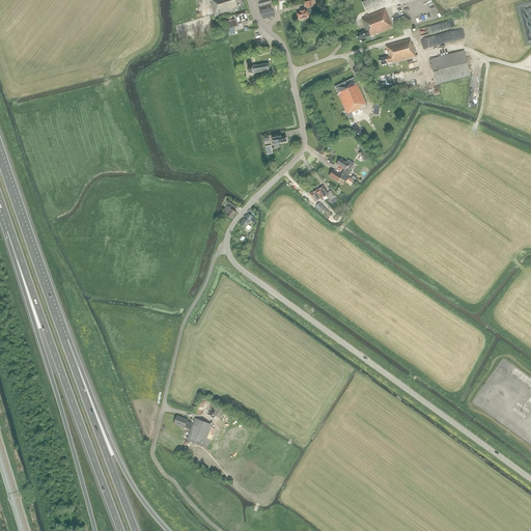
[(211,0),(212,3),(211,4),(215,18),(234,11),(234,10),(236,9),(238,11),(240,11),(239,7),(244,6),(242,0),(211,0)]
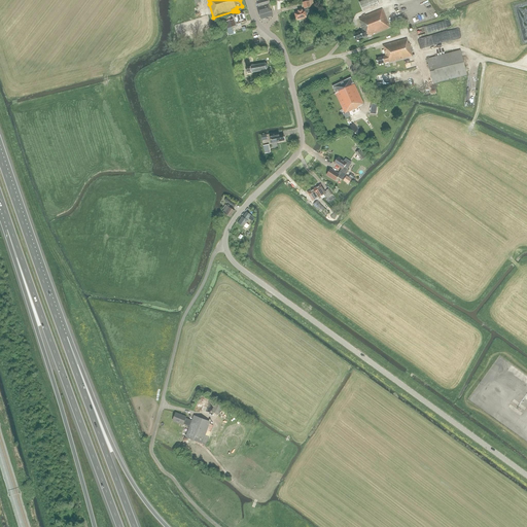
[(305,8),(306,8),(308,8),(314,6),(312,0),(303,2),(305,8)]
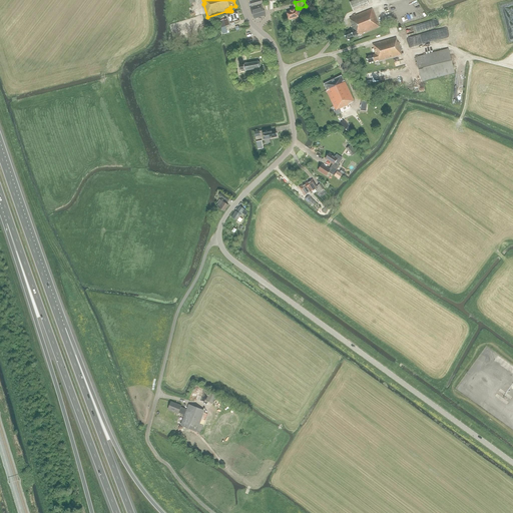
[(353,0),(354,1),(350,2),(354,11),(369,5),(367,0),(353,0)]
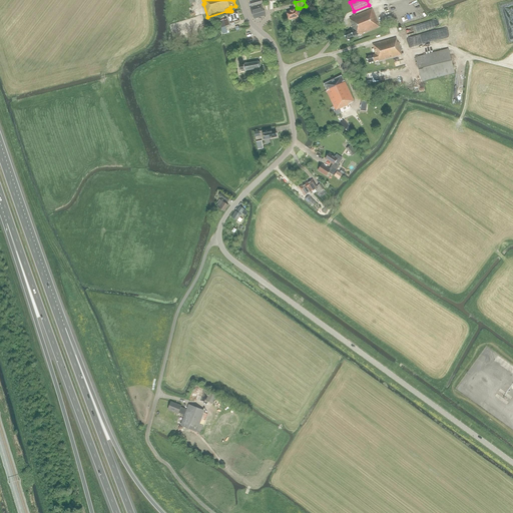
[(264,11),(262,5),(250,8),(252,15),(253,18),(259,16),(259,18),(266,16),(265,11),(264,11)]
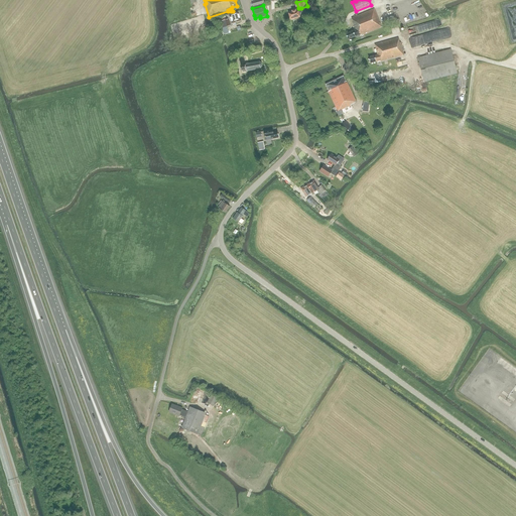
[(299,8),(300,9),(296,10),(295,10),(292,11),(288,12),(290,19),(291,19),(291,20),(294,19),(294,18),(299,17),(298,13),(302,12),(301,9),(301,8),(299,8)]
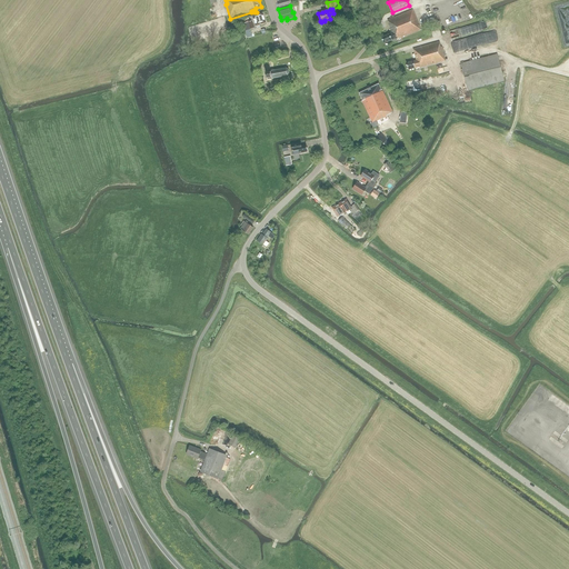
[(401,39),(421,30),(412,10),(388,20),(390,26),(389,26),(392,32),(388,35),(381,38),(383,43),(392,40),(393,42),(397,40),(397,38),(400,37),(401,39)]
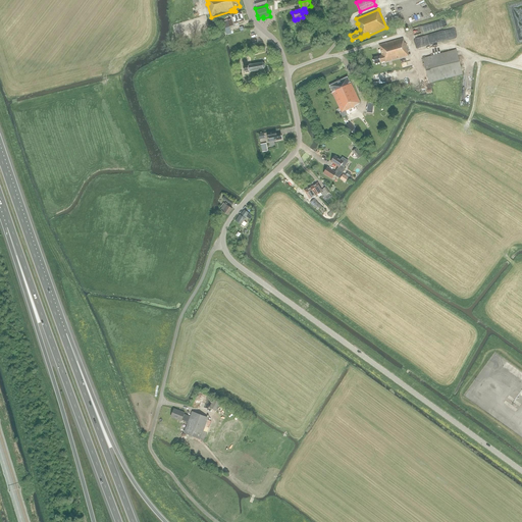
[(233,27),(239,25),(238,23),(244,21),(242,11),(231,14),(231,15),(230,15),(231,19),(223,21),(225,29),(233,25),(233,27)]
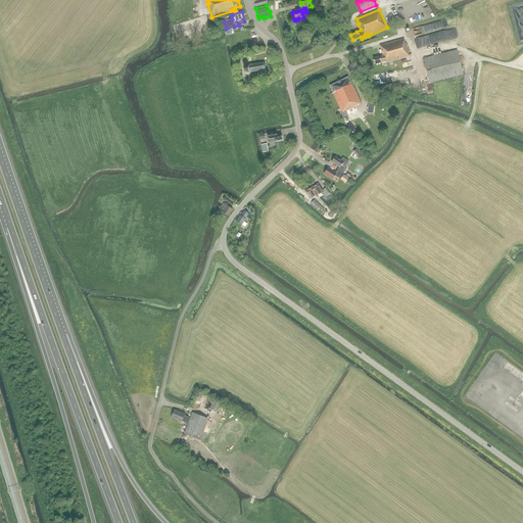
[(427,26),(428,32),(447,27),(445,20),(427,26)]
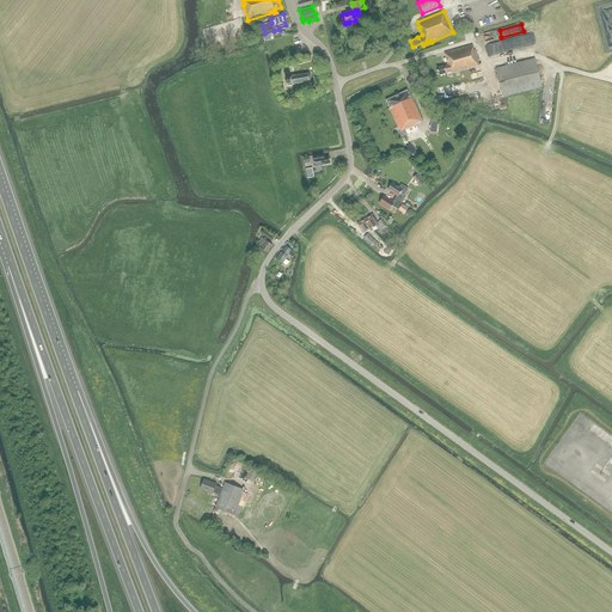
[(475,51),(472,46),(445,53),(448,66),(445,66),(438,68),(439,75),(446,73),(452,72),(453,73),(479,66),(476,50),(475,51)]
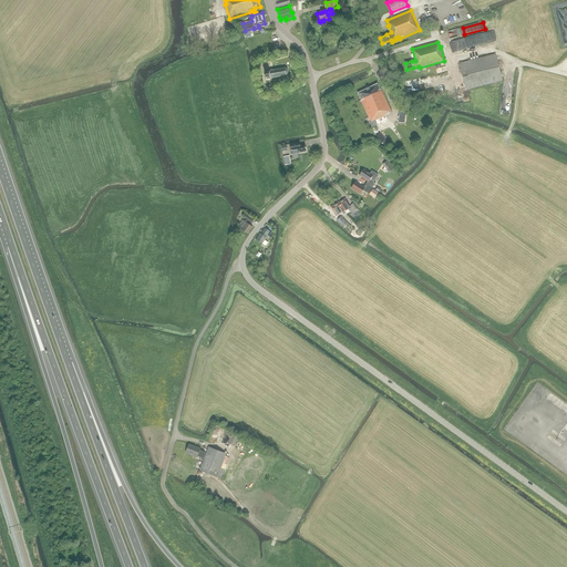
[(467,90),(503,80),(495,53),(460,63),(467,90)]
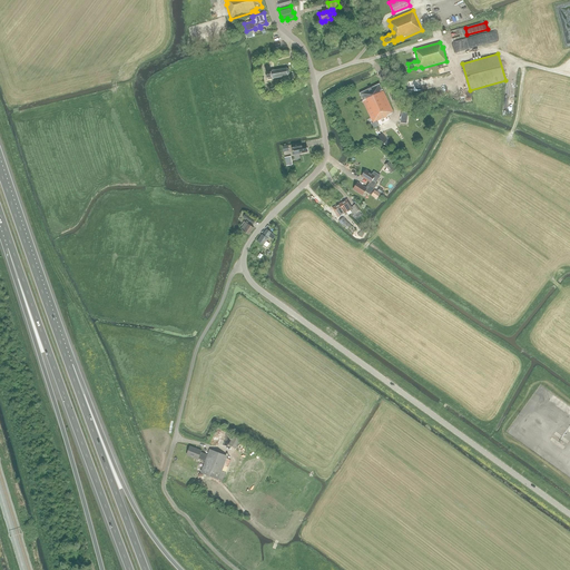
[(268,80),(288,76),(290,74),(290,70),(287,68),(274,70),(273,70),(272,71),(271,71),(271,72),(266,74),(267,78),(268,78),(268,80)]
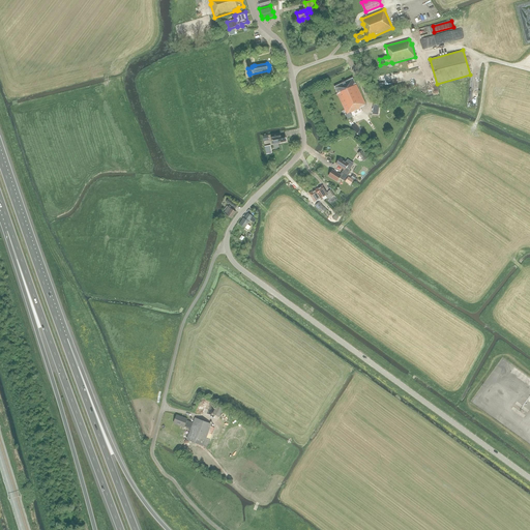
[(355,84),(353,79),(334,87),(337,93),(337,94),(347,115),(361,108),(360,107),(365,105),(356,84),(355,84)]
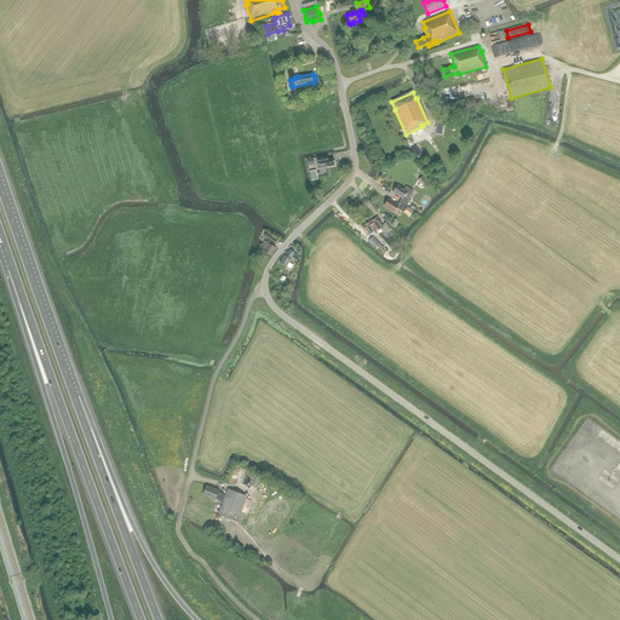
[(418,156),(420,155),(422,153),(415,145),(412,149),(418,156)]
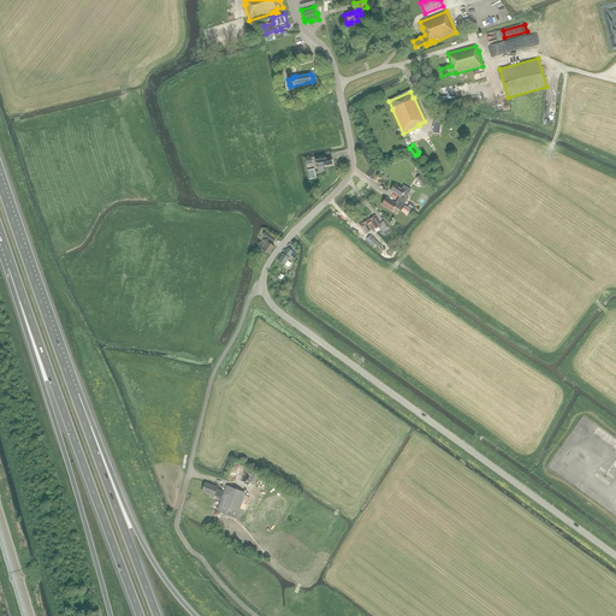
[(332,160),(331,157),(326,158),(326,155),(314,157),(317,166),(318,165),(318,167),(333,165),(332,164),(333,163),(333,160),(332,160)]
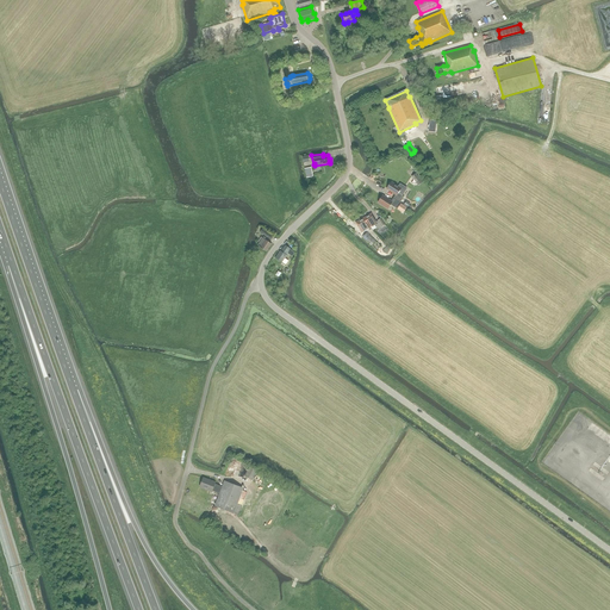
[(400,185),(399,187),(392,182),(387,190),(396,194),(393,198),(400,203),(404,197),(402,195),(406,188),(400,185)]
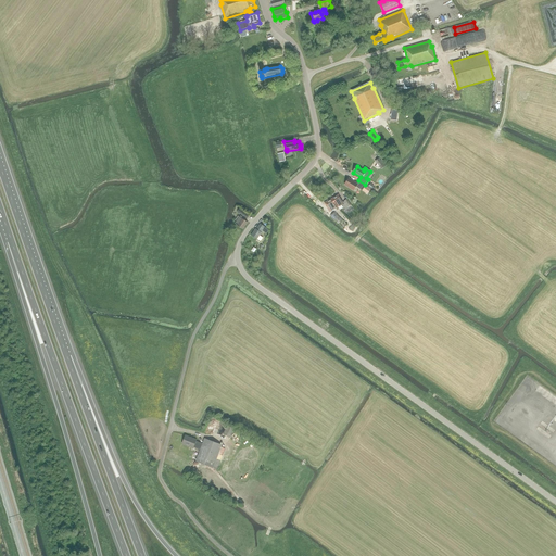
[(365,185),(358,180),(356,184),(349,178),(345,185),(354,190),(356,187),(362,190),(365,185)]
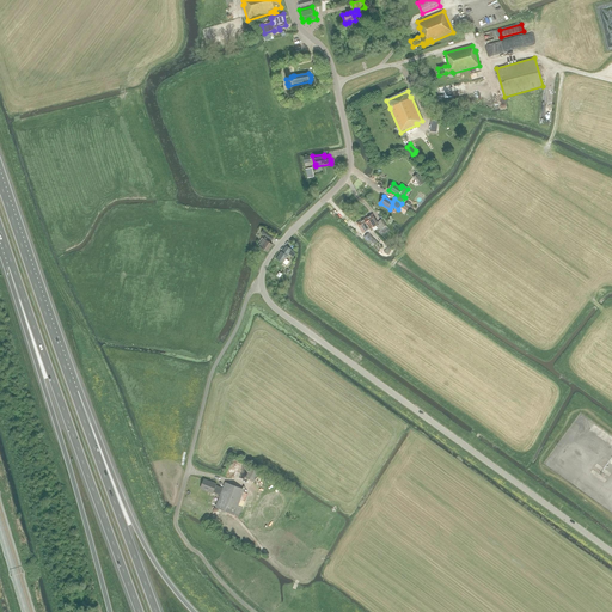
[(372,228),(373,228),(374,231),(378,228),(377,226),(378,225),(375,221),(377,220),(373,214),(366,219),(372,228)]
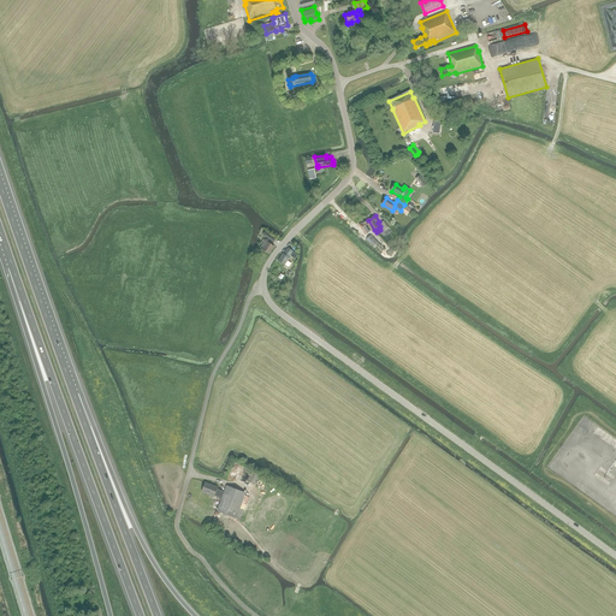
[(374,230),(368,220),(360,225),(366,236),(374,230)]
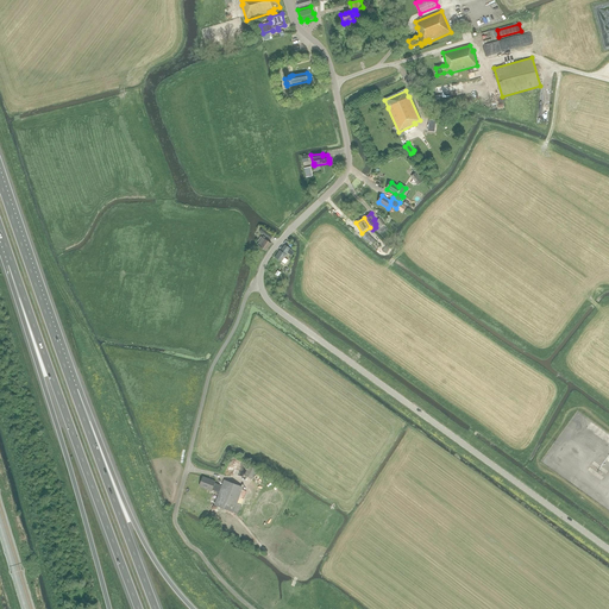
[(371,245),(375,240),(366,232),(362,237),(371,245)]
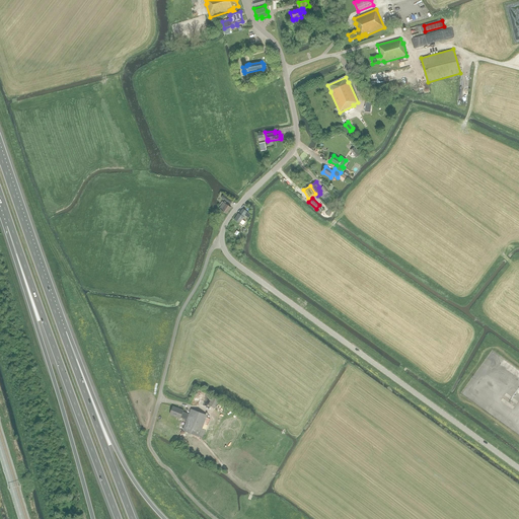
[(221,207),(219,209),(226,214),(231,208),(229,207),(230,206),(224,202),(223,203),(221,207)]
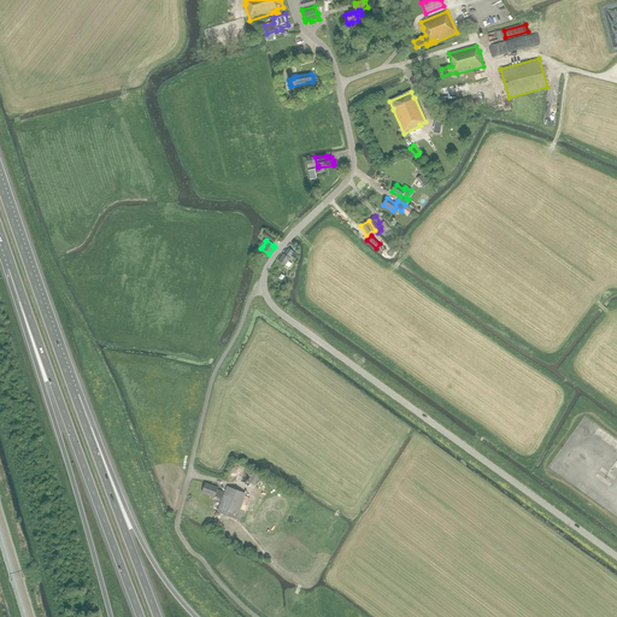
[(285,254),(283,254),(278,262),(286,265),(289,269),(292,264),(288,262),(291,258),(289,258),(291,256),(293,252),(294,252),(288,248),(285,254)]
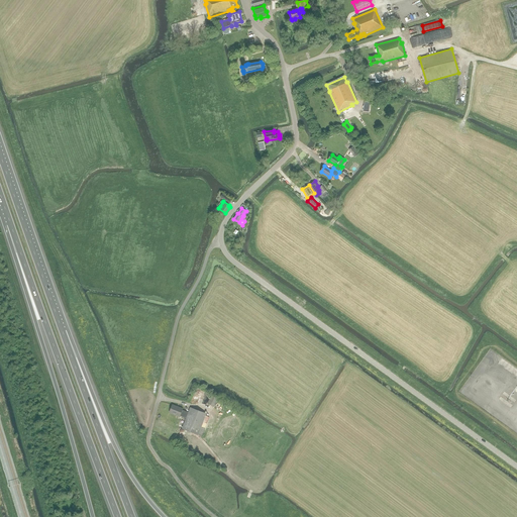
[(207,404),(209,397),(204,395),(201,402),(207,404)]
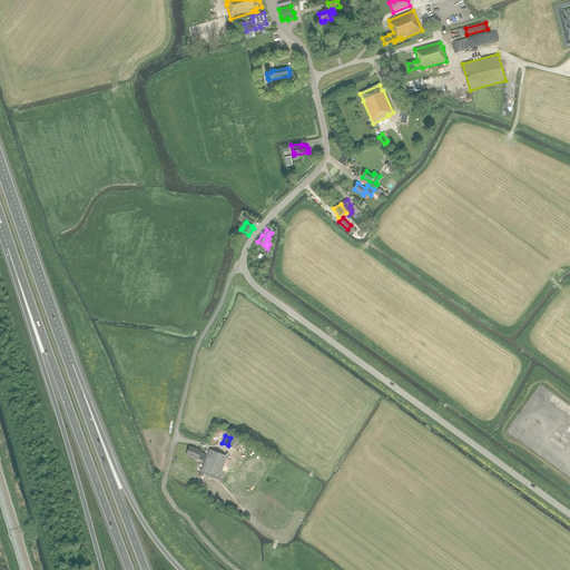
[(228,445),(236,449),(241,439),(234,435),(228,445)]
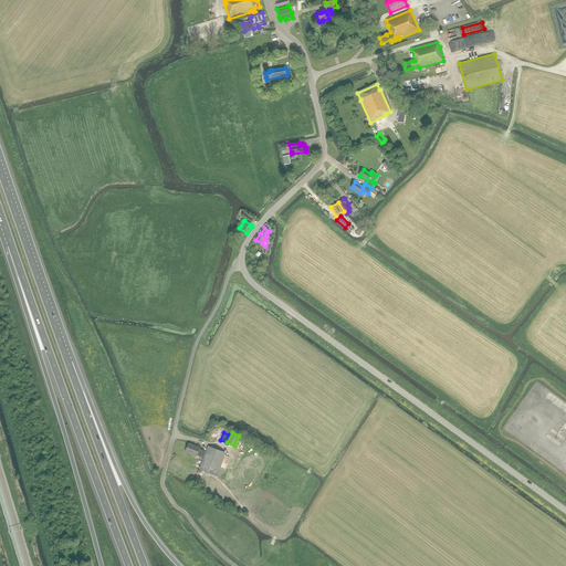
[(207,452),(200,449),(200,448),(189,443),(186,452),(197,456),(203,459),(200,470),(221,478),(229,457),(226,456),(226,453),(208,447),(207,452)]
